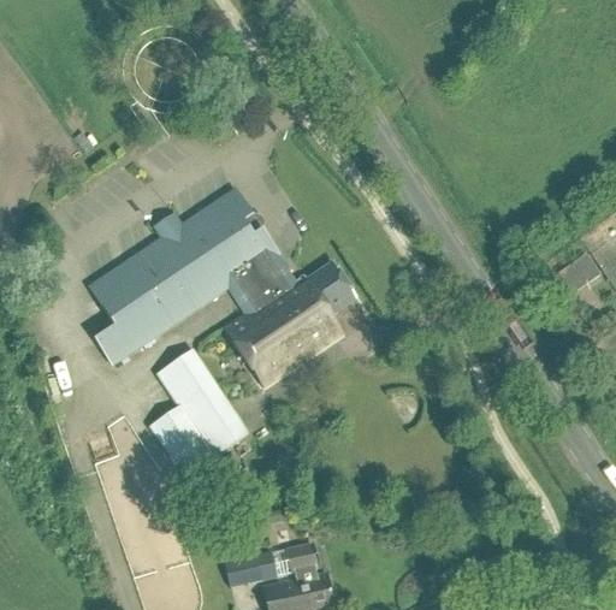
[(88,285),(114,324),(94,337),(111,363),(141,344),(143,348),(154,341),(152,337),(227,286),(244,313),(223,327),(262,385),(342,332),(330,313),(355,296),(331,261),(306,278),(302,273),(295,279),(260,227),(253,232),(243,218),(250,213),(234,188),(179,224),(175,217),(157,230),(161,236),(88,285)]
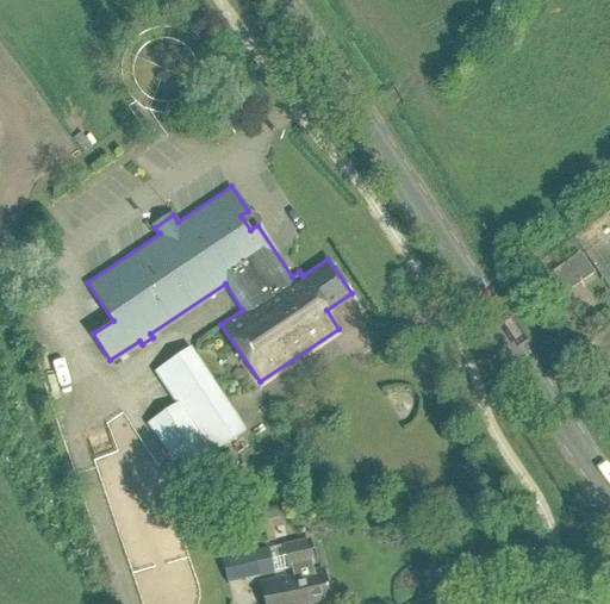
[(390,318),(397,303),(380,296),(373,311),(390,318)]
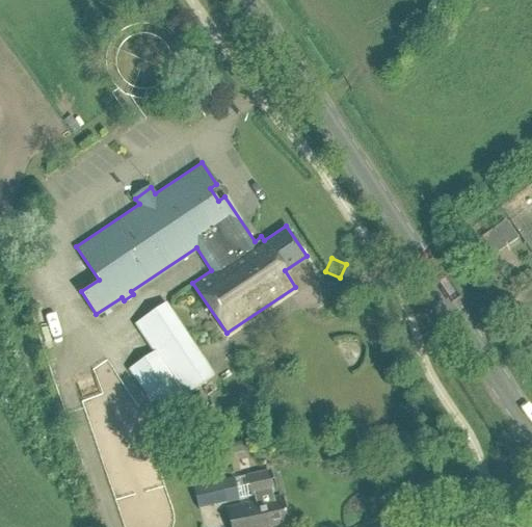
[(167,426),(193,409),(183,394),(188,391),(210,376),(184,337),(187,335),(164,301),(134,321),(153,349),(128,367),(167,426)]
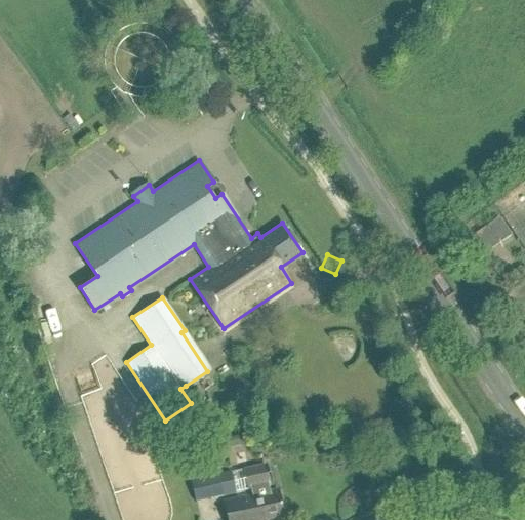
[(200,465),(191,427),(178,430),(188,468),(200,465)]
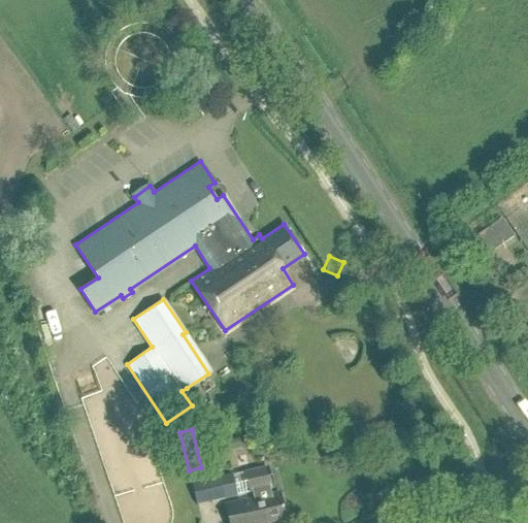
[(267,522),(286,519),(278,490),(271,491),(269,485),(272,485),(267,464),(192,482),(196,501),(252,489),(253,495),(225,501),(229,522),(262,522),(267,522)]
